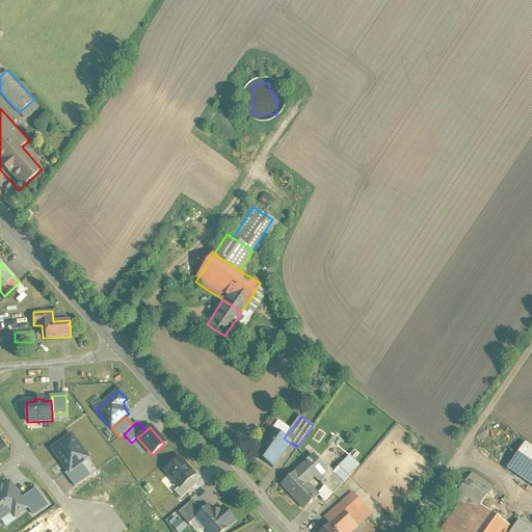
[(284,439),(272,430),(254,455),(272,468),(290,443),(284,439)]
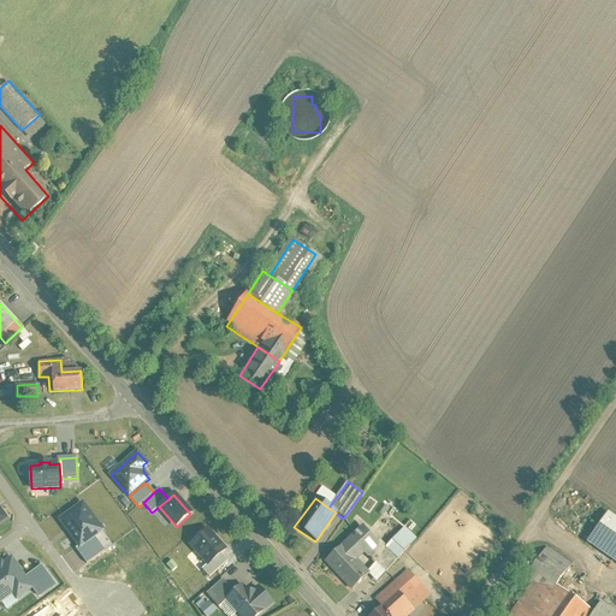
[(94,538),(102,531),(83,505),(61,521),(81,548),(94,538)]
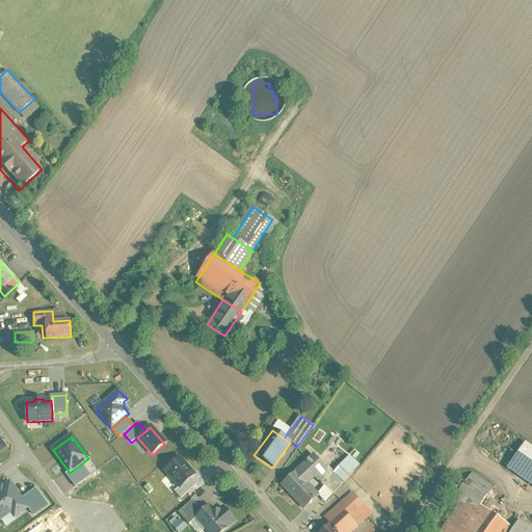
[(531,449),(524,444),(508,468),(531,484),(531,449)]
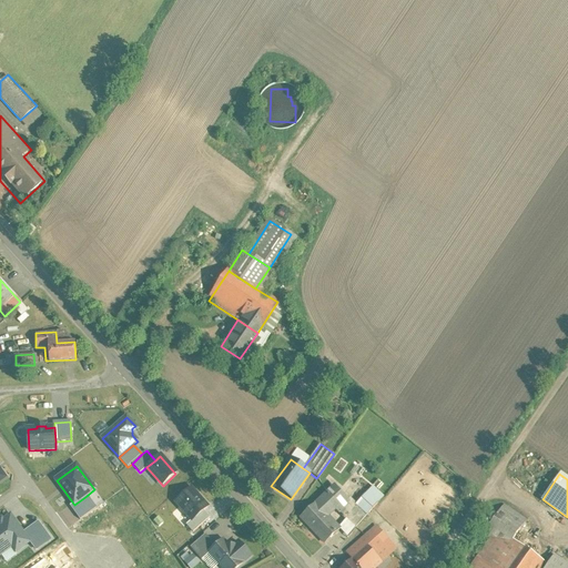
[(334,485),(301,518),(326,545),(343,528),(330,516),(336,509),(340,513),(351,501),(334,485)]
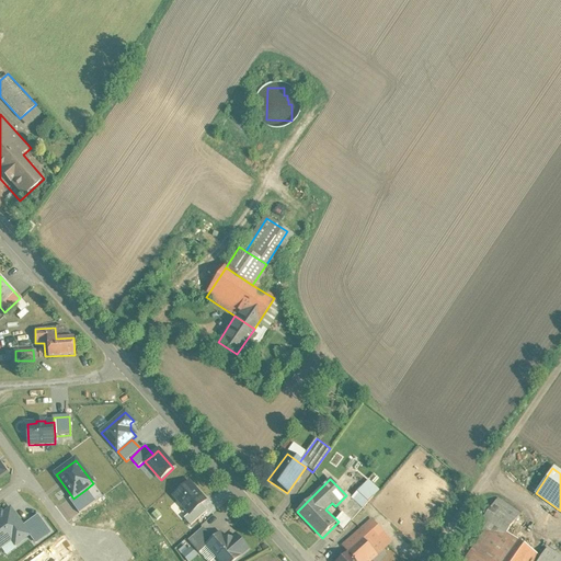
[(369,480),(350,499),(362,511),(380,492),(369,480)]
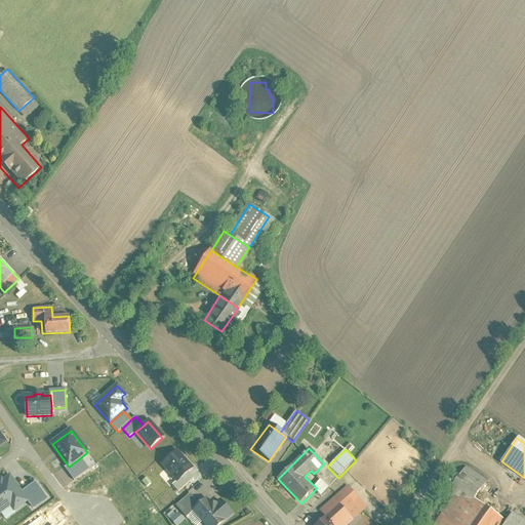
[(188,473),(192,470),(176,452),(163,465),(177,481),(188,473)]
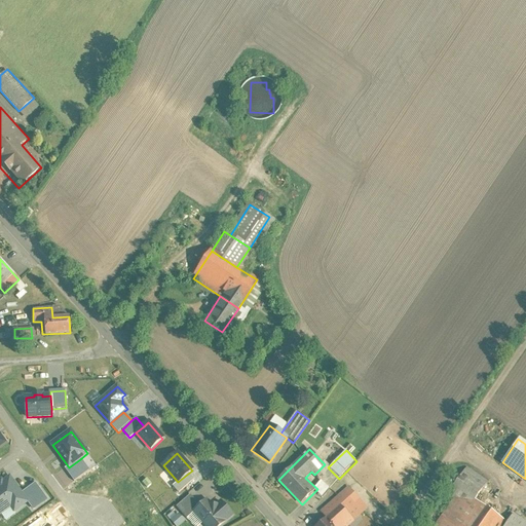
[(80,459),(69,467),(65,470),(74,482),(88,472),(80,459)]
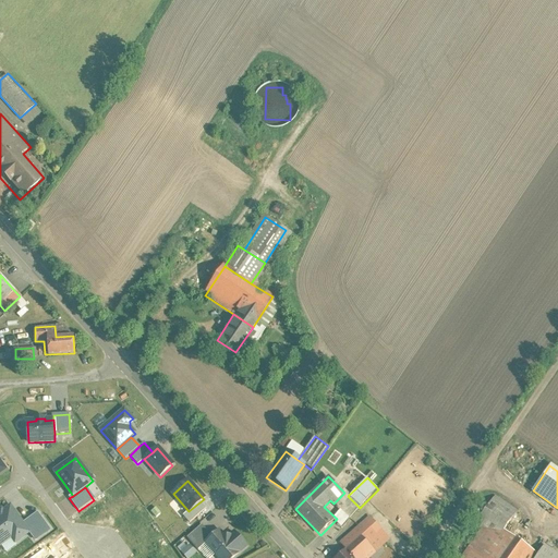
[(344,493),(334,504),(349,519),(360,508),(348,496),(344,493)]
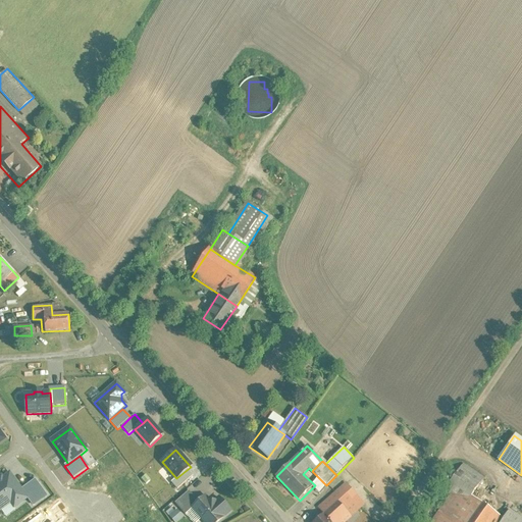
[(521,521),(521,518),(509,509),(502,520),(471,498),(484,479),(462,463),(444,490),(450,494),(429,521),(521,521)]
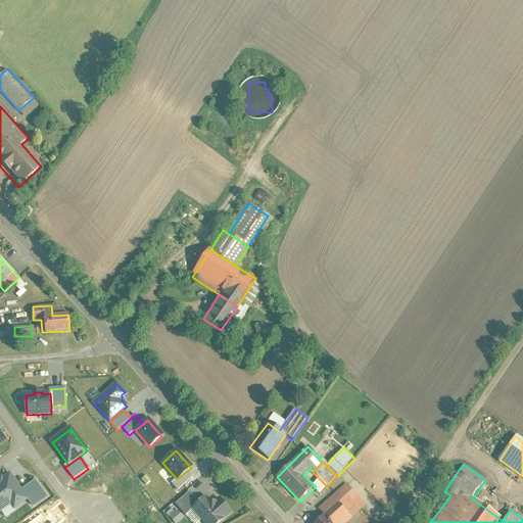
[(187,471),(177,479),(172,484),(178,490),(193,477),(187,471)]
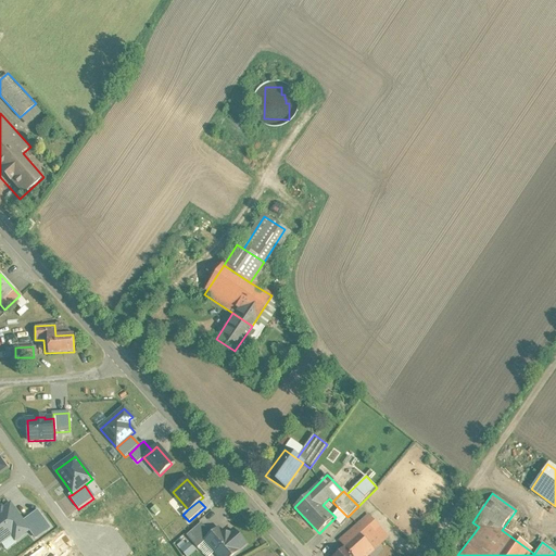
[(15,541),(29,531),(23,521),(10,505),(0,512),(0,544),(11,536),(15,541)]
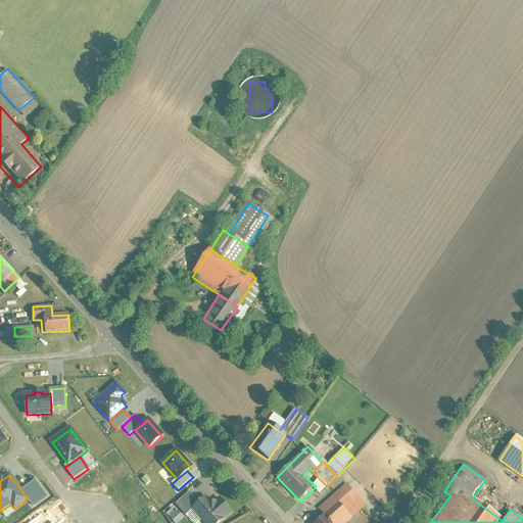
[(21,490),(28,500),(32,506),(46,495),(36,480),(21,490)]
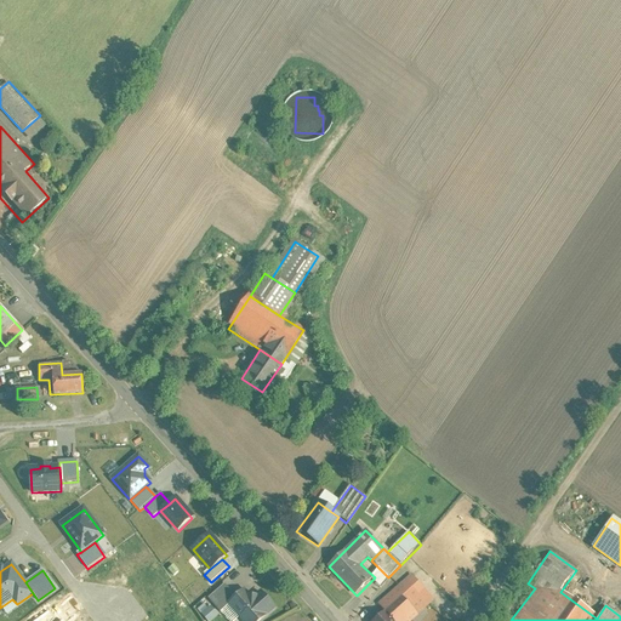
[(383,611),(372,620),(412,620),(434,600),(409,575),(377,605),(383,611)]
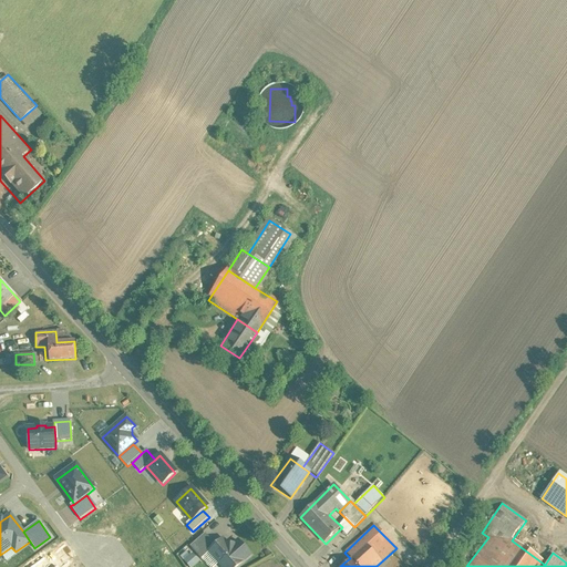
[(205,534),(189,547),(200,559),(208,552),(216,545),(205,534)]
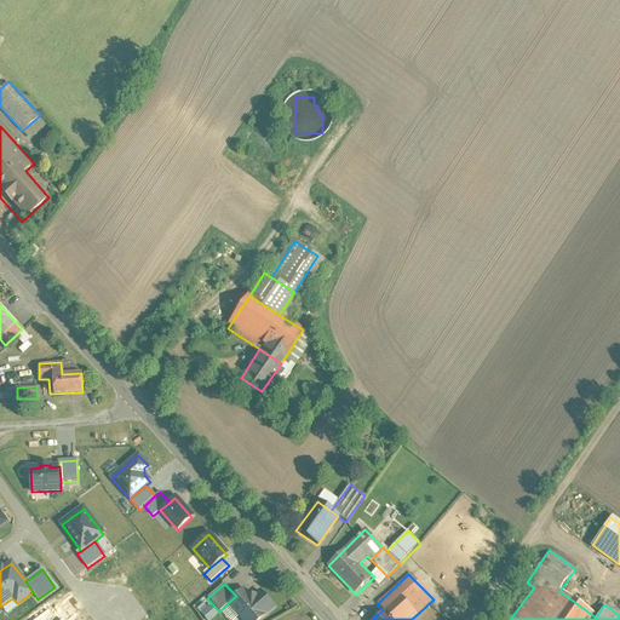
[(236,596),(228,603),(242,619),(258,619),(274,607),(256,586),(247,593),(245,590),(236,596)]
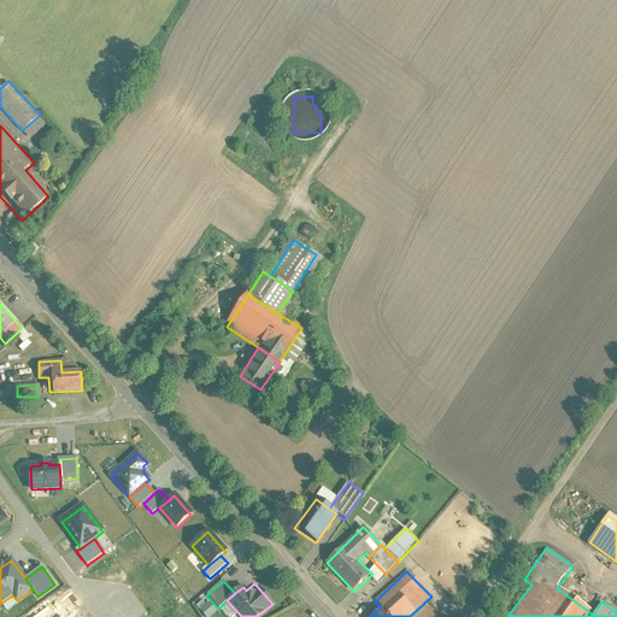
[(210,603),(200,610),(206,616),(211,616),(218,612),(210,603)]
